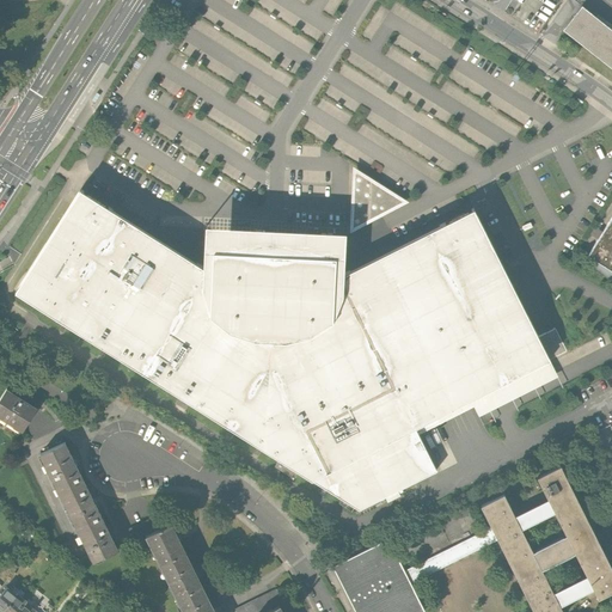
[(526,0),(521,8),(542,22),(555,0),(526,0)]
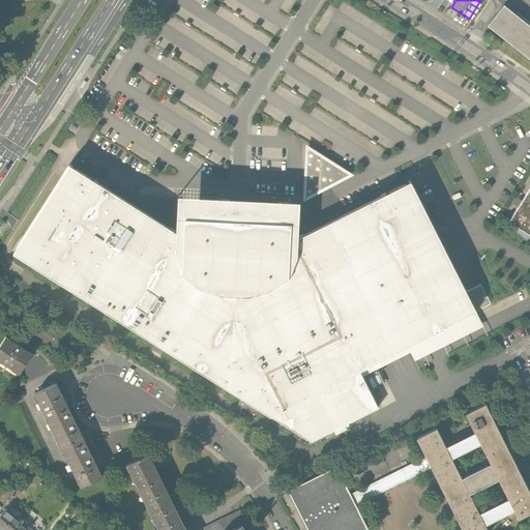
[(488,26),(529,59),(529,26),(504,6),(488,26)]
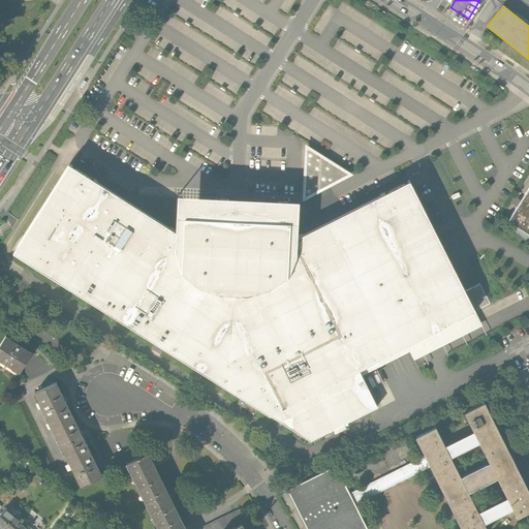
[(327,19),(333,23),(340,10),(334,7),(329,19),(323,16),(315,29),(319,32),(327,19)]
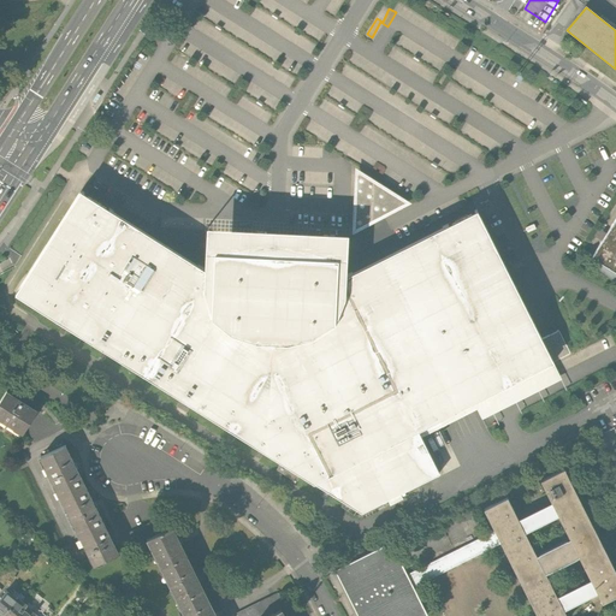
[(321,27),(306,17),(301,24),(318,33),(321,27)]
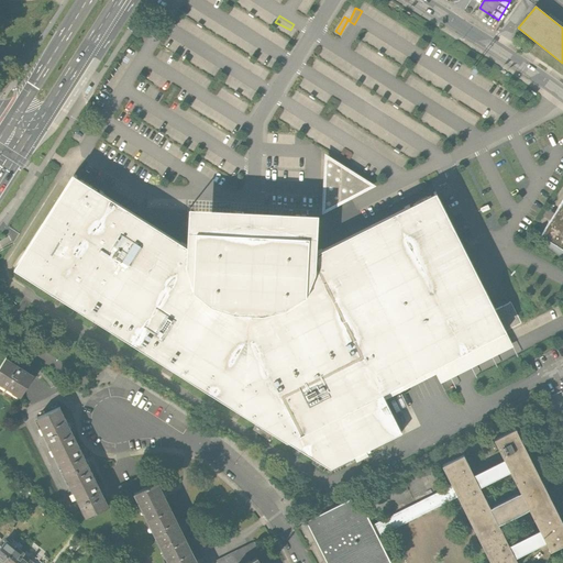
[(365,34),(371,37),(368,42),(373,44),(375,41),(381,43),(384,37),(365,26),(359,36),(363,39),(365,34)]
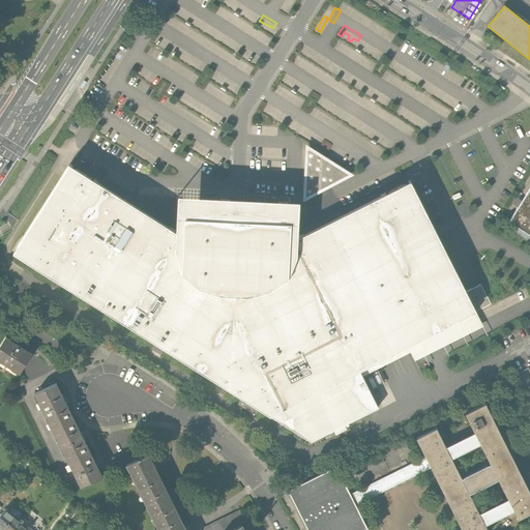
[(372,58),(380,47),(365,37),(358,49),(372,58)]
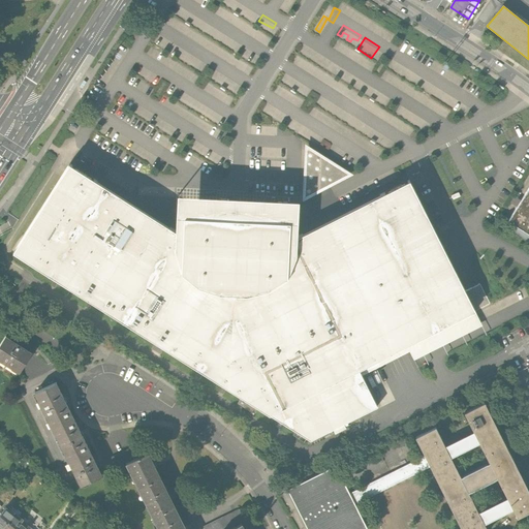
[(338,38),(332,49),(339,52),(344,42),(338,38)]
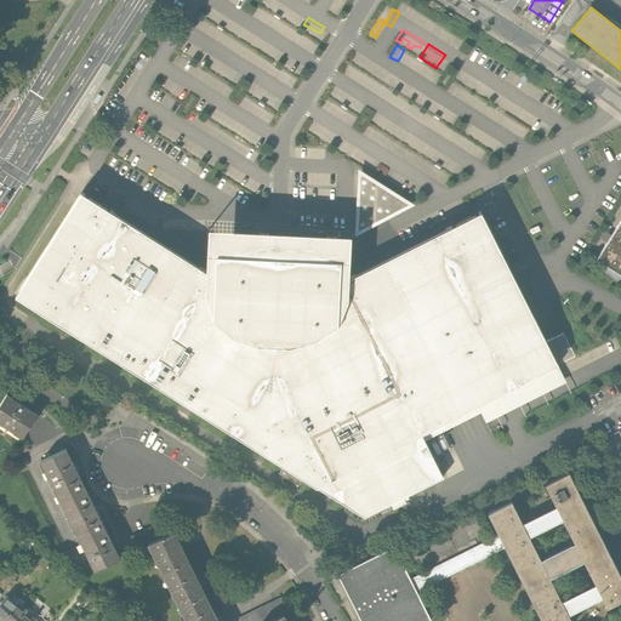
[(486,100),(501,107),(508,95),(494,86),(486,100)]
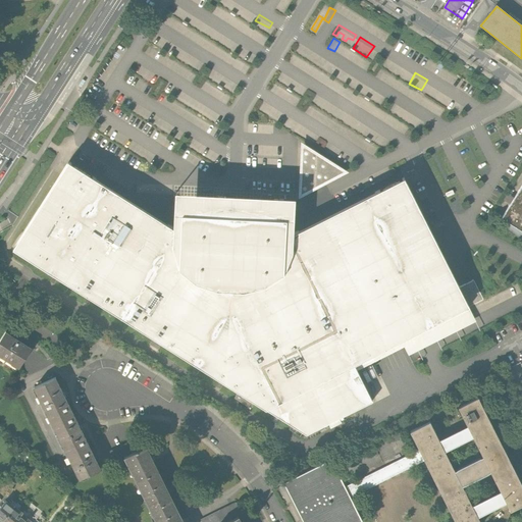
[(457,73),(454,79),(467,86),(470,80),(457,73)]
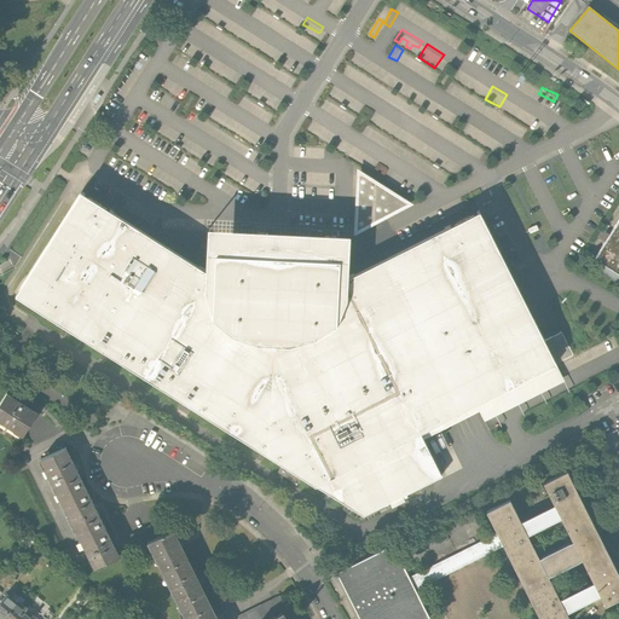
[(571,121),(560,111),(563,106),(559,103),(550,114),(566,126),(571,121)]
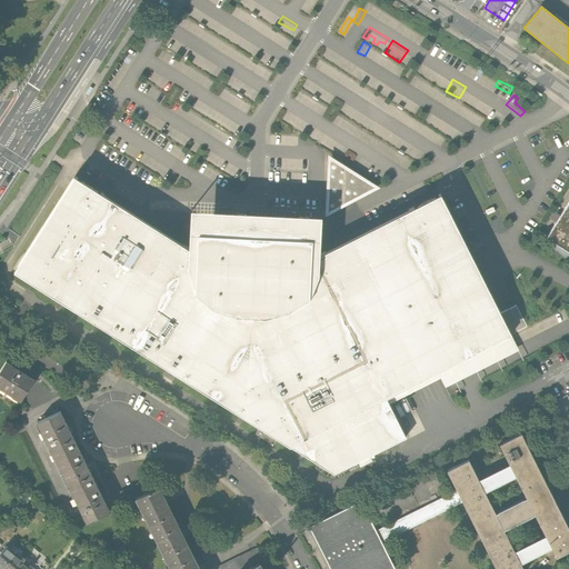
[(486,108),(488,102),(481,99),(477,109),(486,113),(488,109),(486,108)]
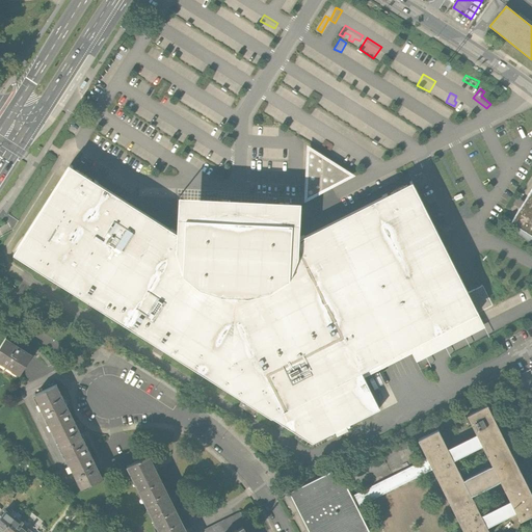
[(401,111),(411,116),(414,112),(403,107),(401,111)]
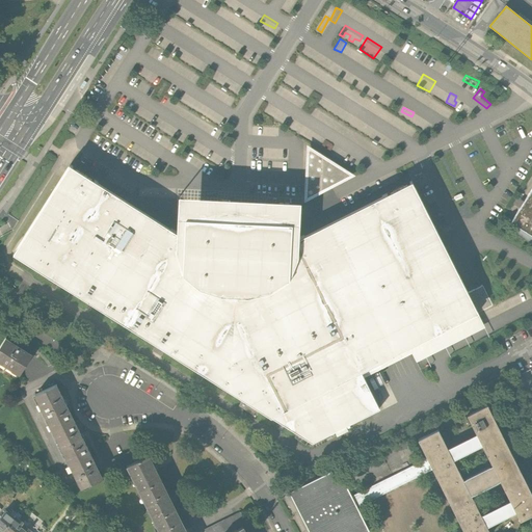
[(445,107),(441,114),(450,121),(454,113),(445,107)]
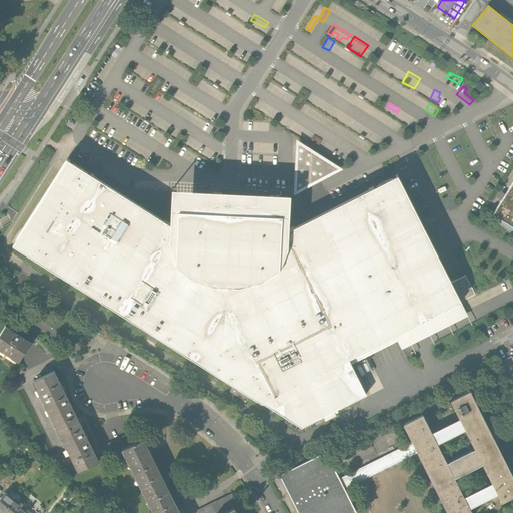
[(379,122),(382,117),(372,112),(369,117),(379,122)]
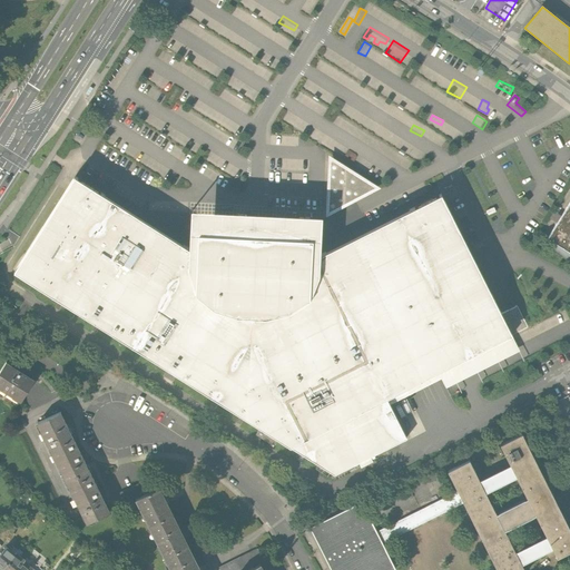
[(431,144),(443,150),(450,138),(438,131),(431,144)]
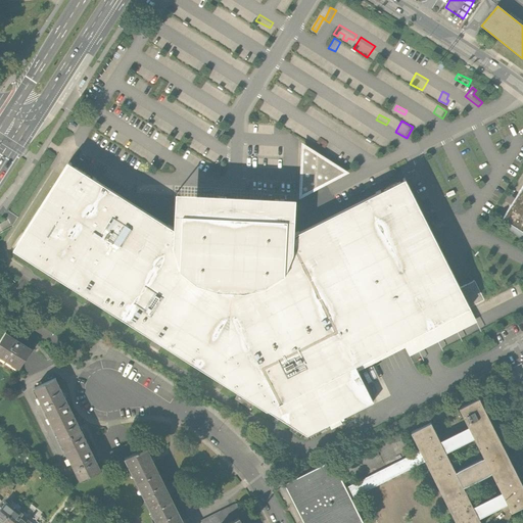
[(347,173),(303,144),(301,194),(347,173)]
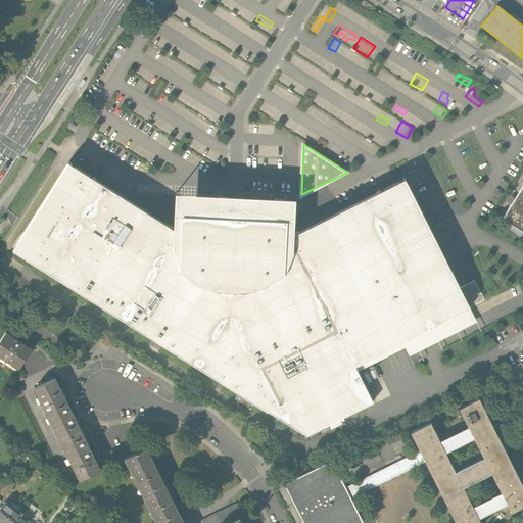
[(177,232),(70,165),(14,252),(310,438),(375,405),(359,373),(405,350),(408,357),(478,322),(471,306),(484,299),(475,282),(461,288),(407,182),(296,236),(298,200),(238,197),(178,194),(177,232)]
